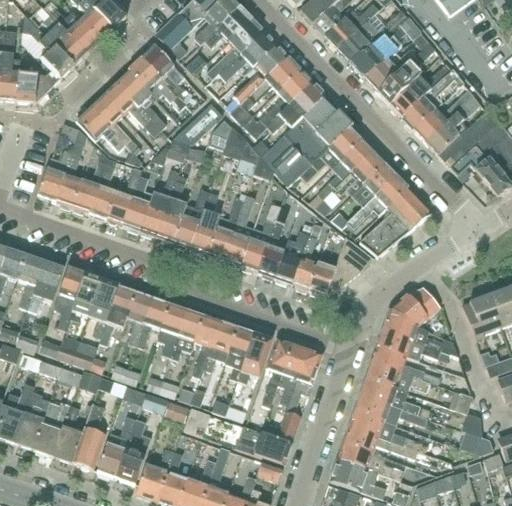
[(99,41),(112,28),(85,0),(72,0),(86,14),(80,20),(99,41)]
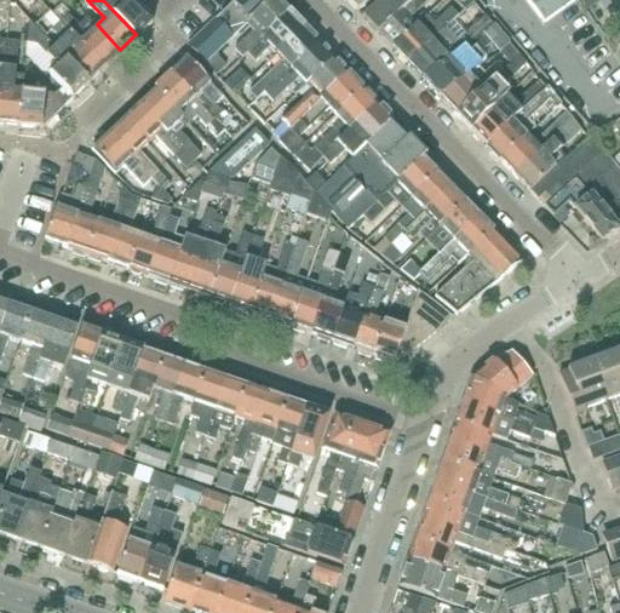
[(103,0),(136,34),(153,18),(151,17),(153,17),(136,0),(103,0)]
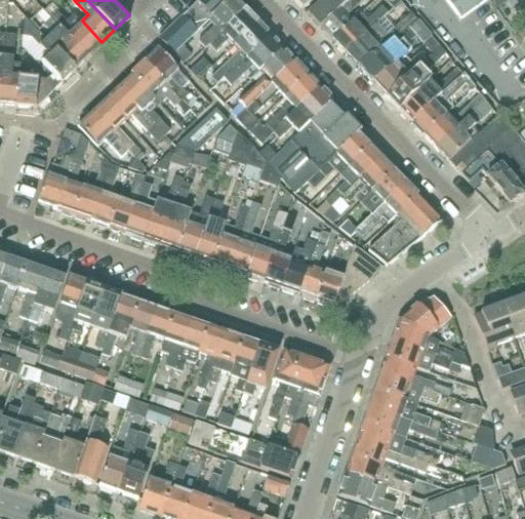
[(196,28),(208,16),(225,0),(196,0),(183,12),(196,28)]
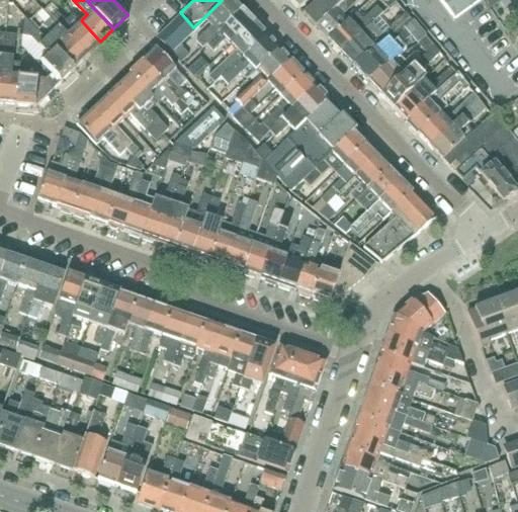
[(205,41),(208,38),(242,6),(236,0),(222,0),(205,16),(212,23),(199,35),(205,41)]
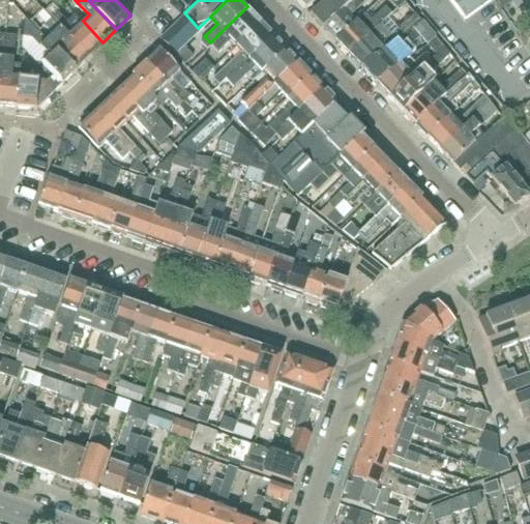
[(323,24),(349,0),(322,0),(311,11),(323,24)]
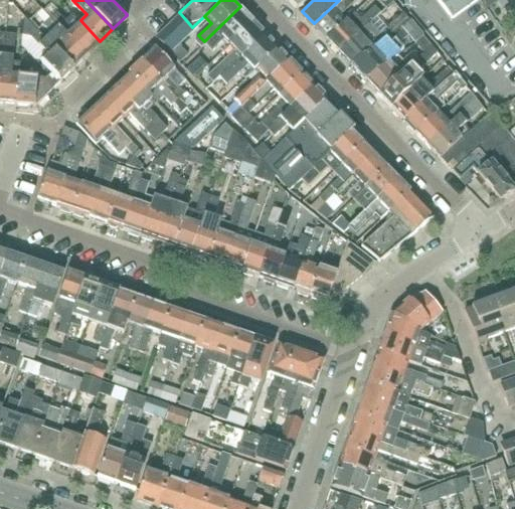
[(340,12),(352,0),(339,0),(314,23),(326,36),(346,18),(340,12)]
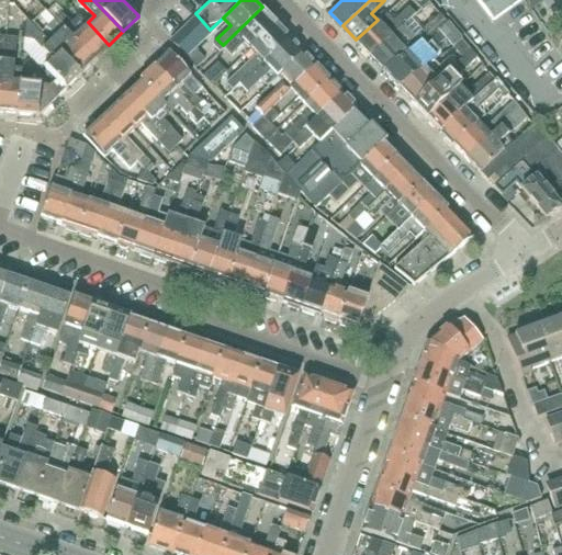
[(480,0),(493,18),(517,0),(480,0)]
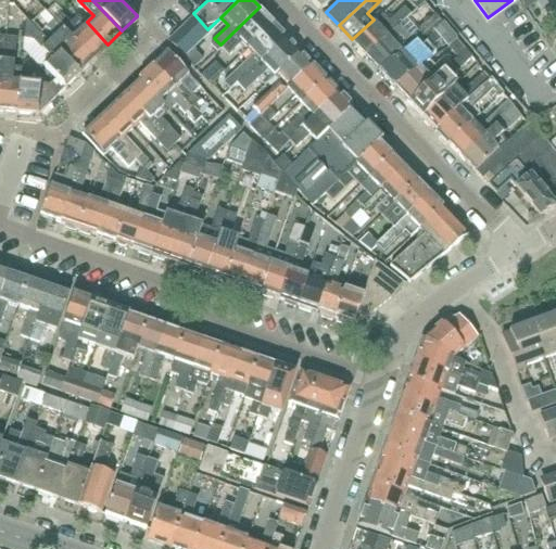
[(400,22),(411,11),(404,5),(389,18),(382,12),(374,20),(352,39),(365,53),(400,22)]
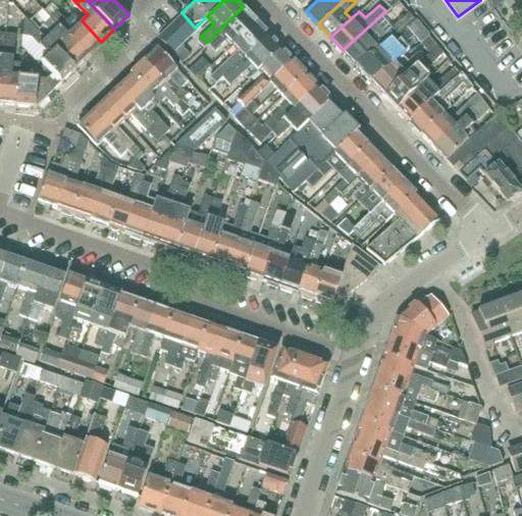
[(232,43),(256,19),(244,6),(210,39),(216,45),(225,36),(232,43)]
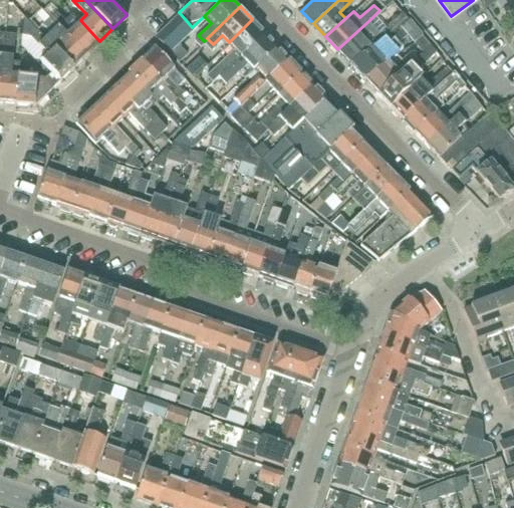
[(80,20),(73,27),(57,10),(51,15),(86,53),(99,41),(80,20)]
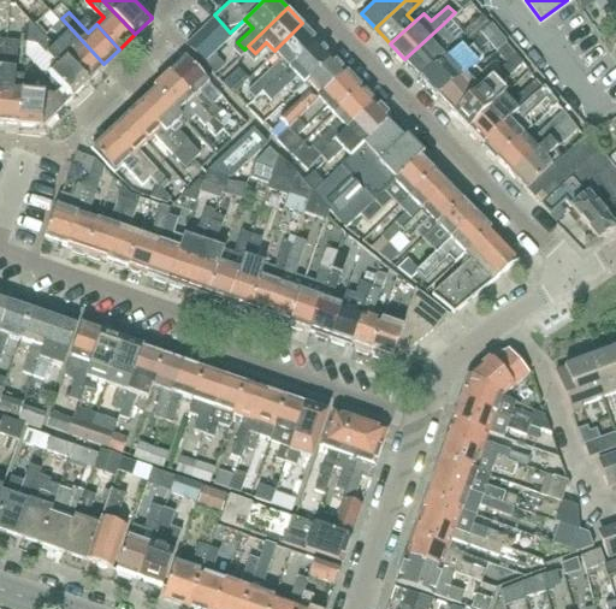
[(420,75),(489,22),(480,13),(454,35),(443,24),(404,59),(420,75)]
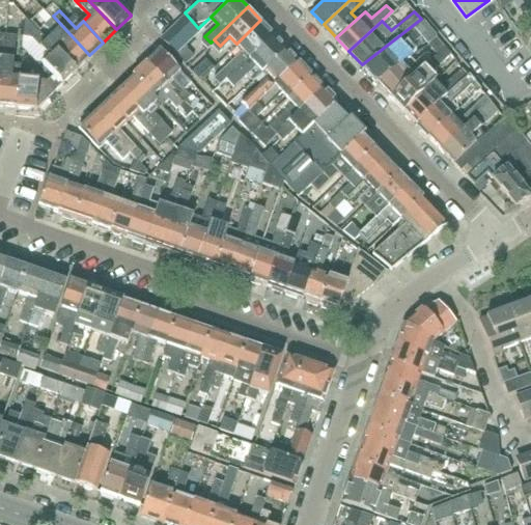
[(184,43),(198,28),(185,12),(161,35),(174,51),(184,43)]
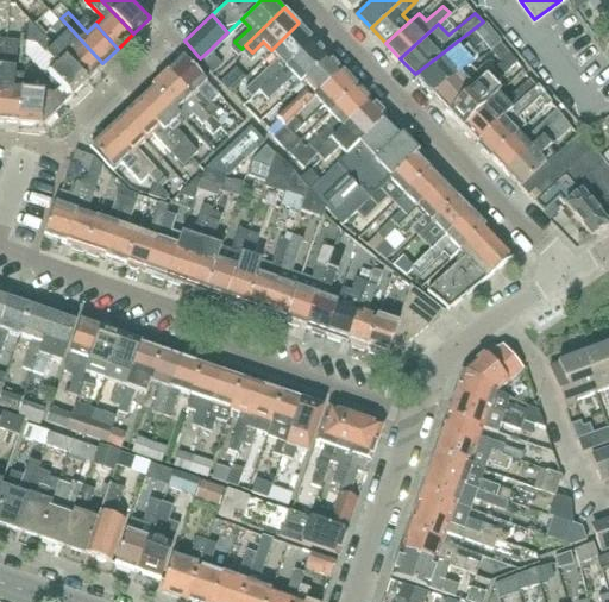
[(87,77),(102,63),(61,18),(52,26),(71,46),(64,54),(87,77)]
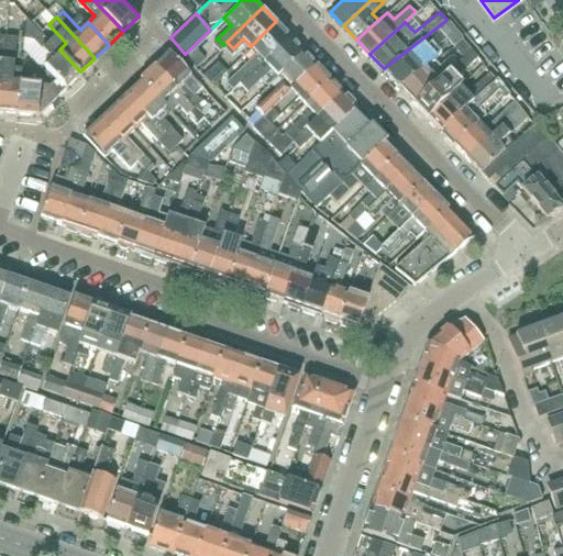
[(399,85),(424,65),(435,56),(437,56),(428,47),(453,29),(446,20),(384,68),(399,85)]
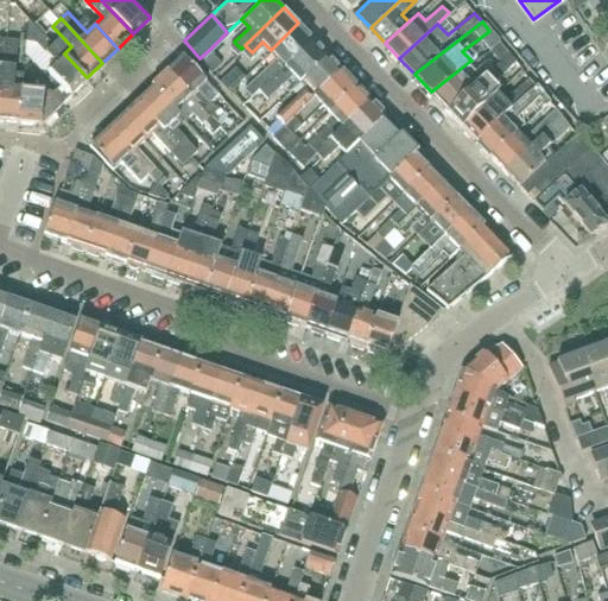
[(264,84),(314,38),(298,23),(271,50),(277,56),(255,76),(264,84)]
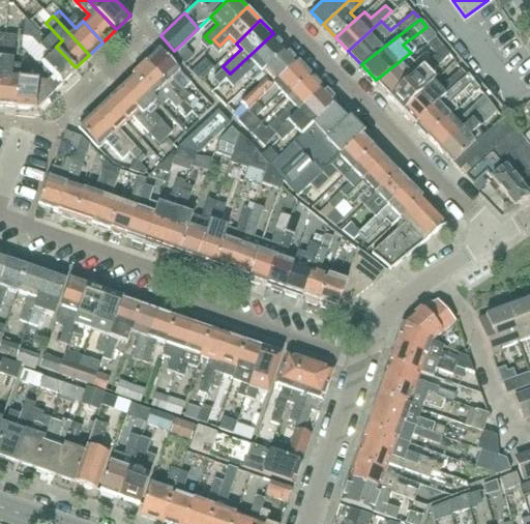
[(76,67),(56,47),(39,29),(32,35),(49,53),(41,60),(62,81),(76,67)]
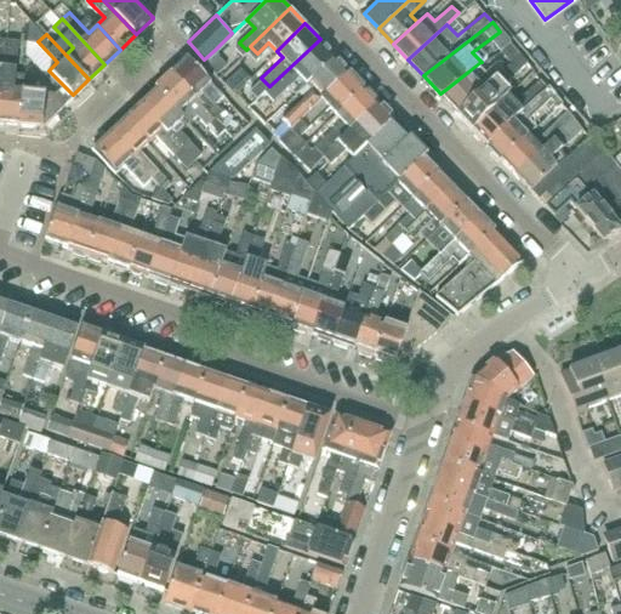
[(23,89),(24,72),(13,72),(15,57),(17,38),(5,37),(4,56),(0,94),(0,119),(20,121),(22,89),(23,89)]
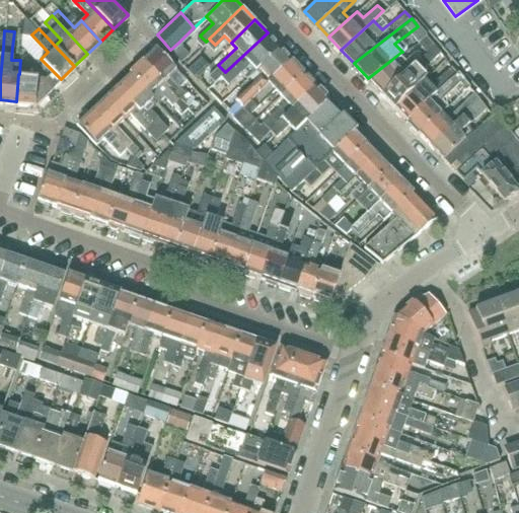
[(246,76),(255,68),(280,45),(268,32),(225,72),(221,76),(228,82),(240,70),(246,76)]
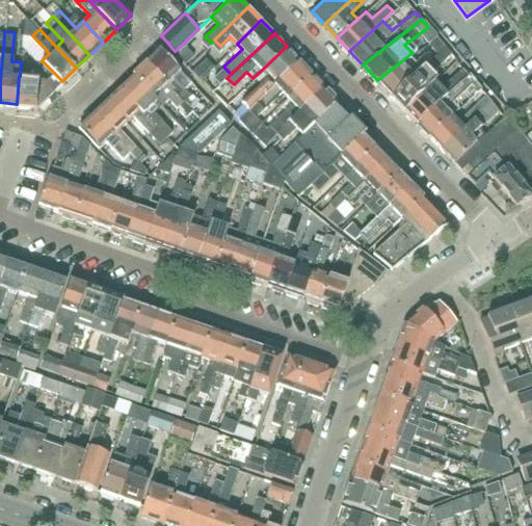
[(437,50),(446,43),(437,33),(428,41),(437,50)]
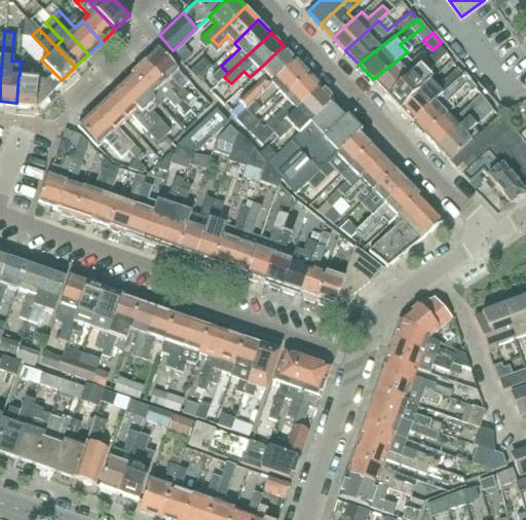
[(183,61),(192,51),(182,42),(173,50),(183,61)]
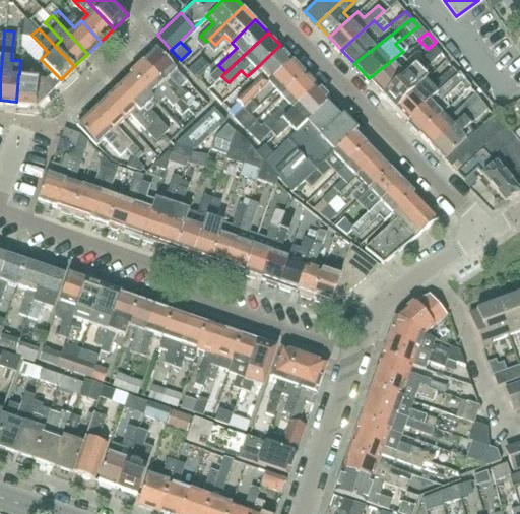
[(420,69),(440,51),(434,44),(421,57),(383,93),(395,106),(427,76),(420,69)]
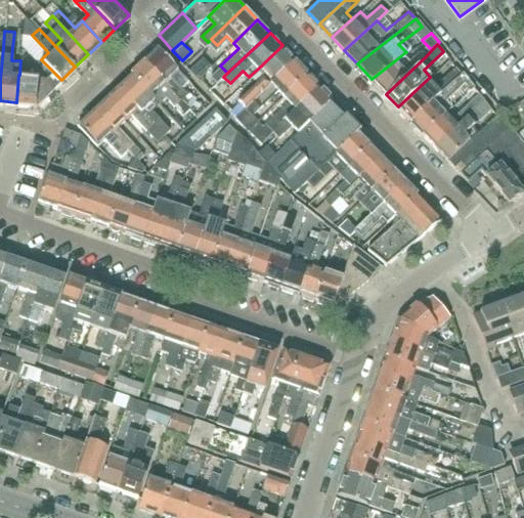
[(190,109),(197,102),(170,74),(178,67),(158,45),(143,59),(189,106),(190,109)]
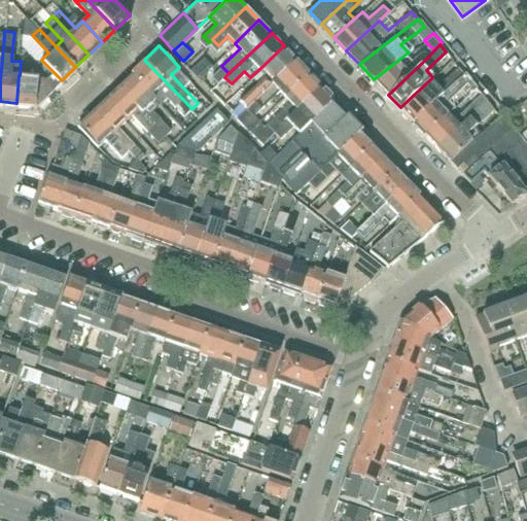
[(247,106),(296,59),(284,45),(259,69),(265,74),(240,99),(247,106)]
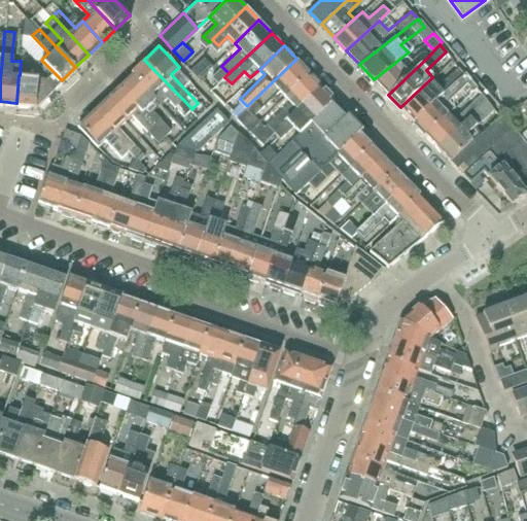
[(388,95),(427,58),(421,51),(413,59),(408,53),(397,61),(374,79),(388,95)]
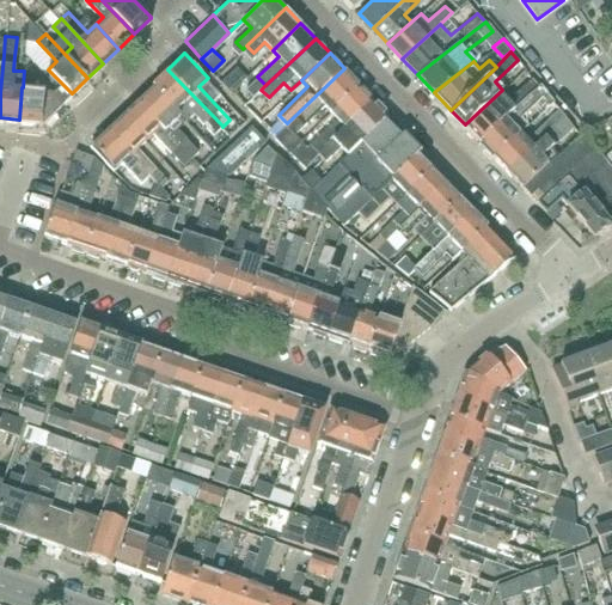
[(232,89),(248,74),(237,63),(221,79),(232,89)]
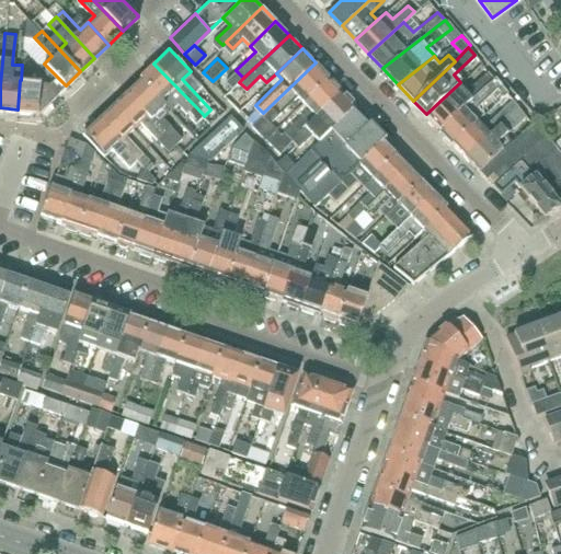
[(302,101),(329,76),(316,62),(263,113),(252,124),(265,137),(276,127),(270,120),(296,94),(302,101)]
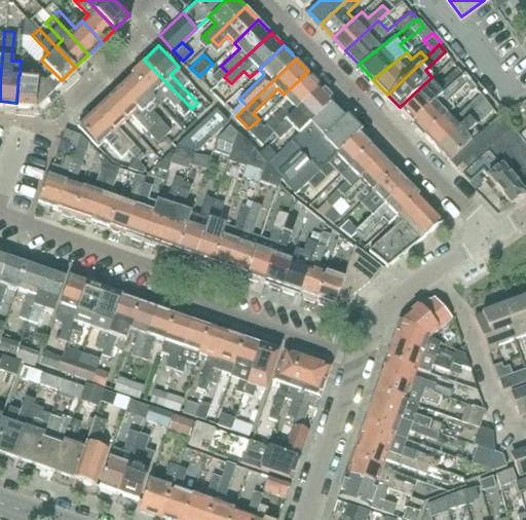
[(190,107),(144,60),(130,72),(159,102),(166,96),(183,113),(190,107)]
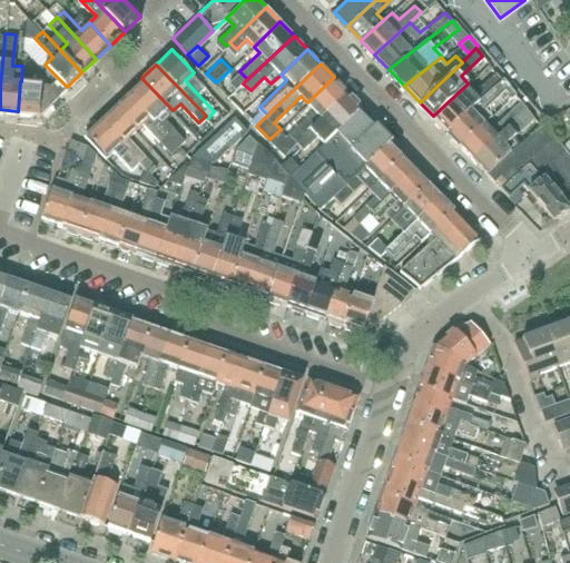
[(446,130),(501,78),(494,70),(482,84),(474,90),(468,84),(433,116),(446,130)]
